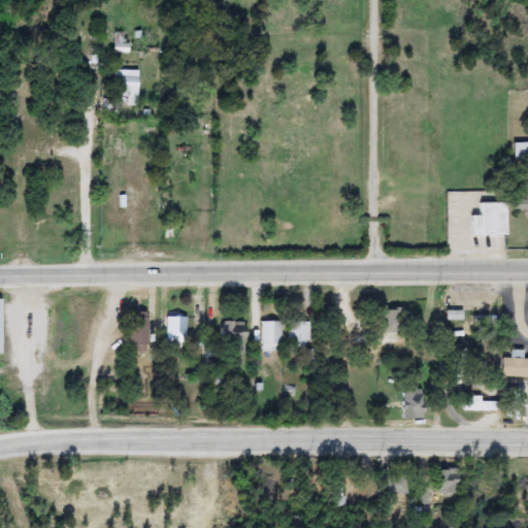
[(112,98),(112,69),(138,69),(138,106),(125,106),(125,98),(112,98)]
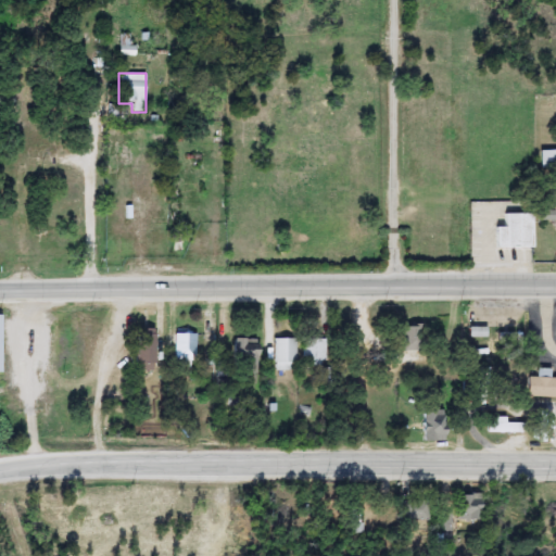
[(555,172),(541,172),(540,150),(555,149),(555,172)]
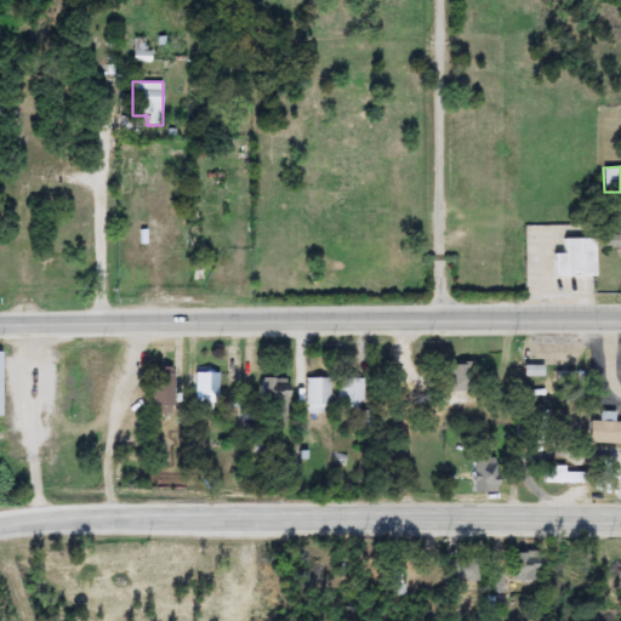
[(554,278),(554,254),(564,254),(564,239),(597,239),(597,278),(554,278)]
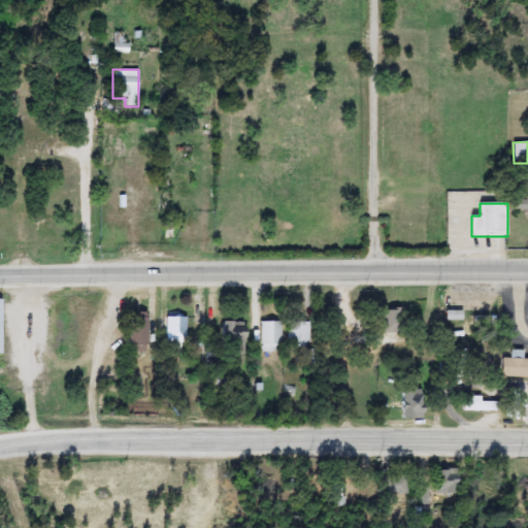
[(394,310),(394,332),(382,332),(382,310),(394,310)]
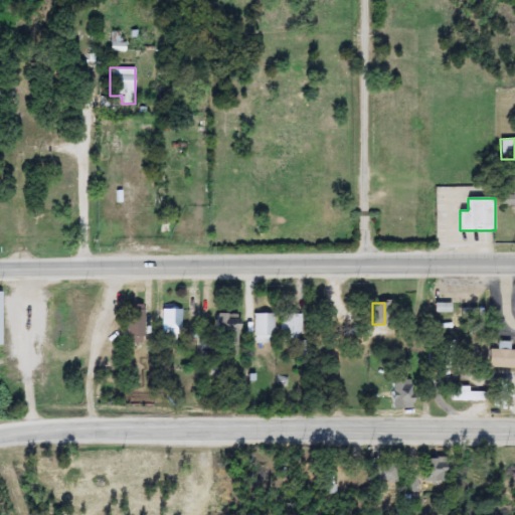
[(144,304),(144,343),(128,343),(128,304),(144,304)]
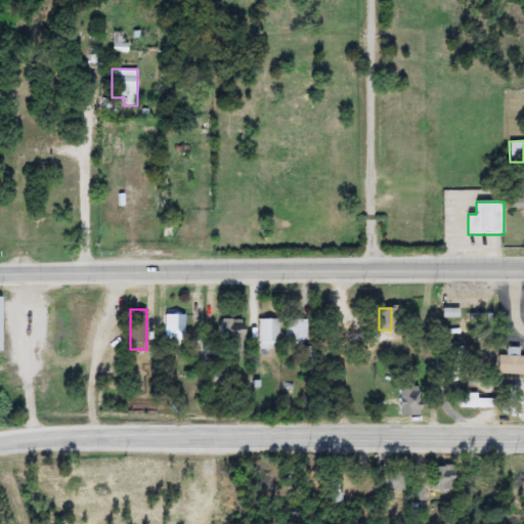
[(165,337),(165,314),(184,314),(184,337),(165,337)]
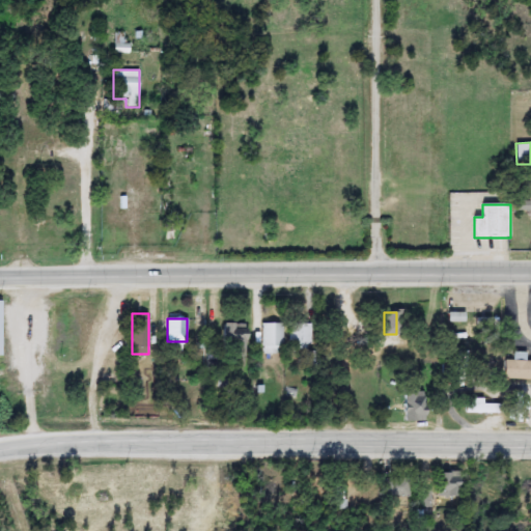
[(223,364),(223,323),(246,323),(246,364),(223,364)]
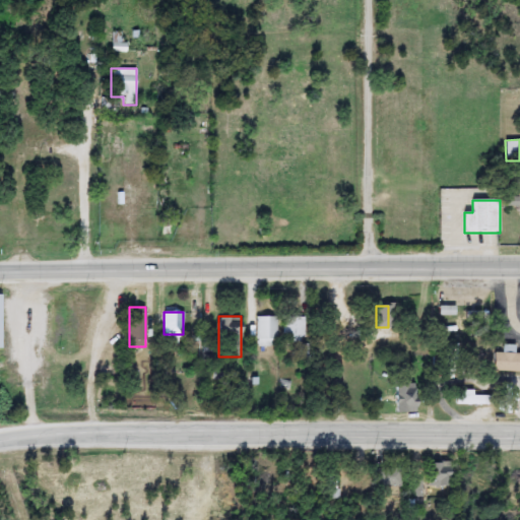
[(275,316),(275,347),(255,347),(255,316),(275,316)]
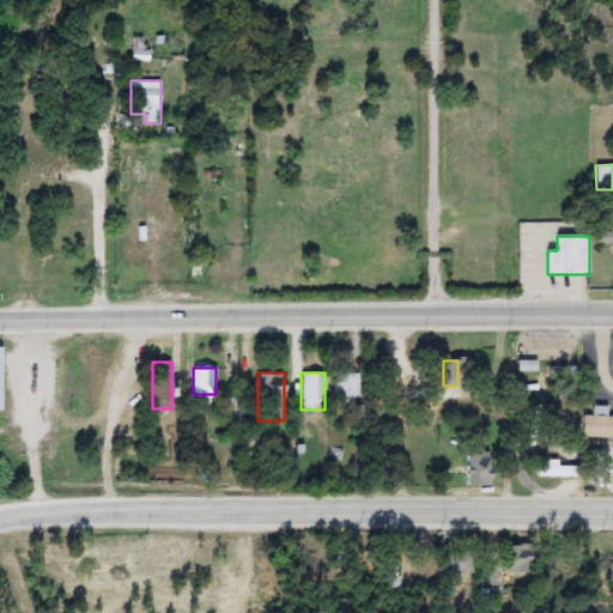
[(334,372),(357,372),(357,411),(334,411),(334,372)]
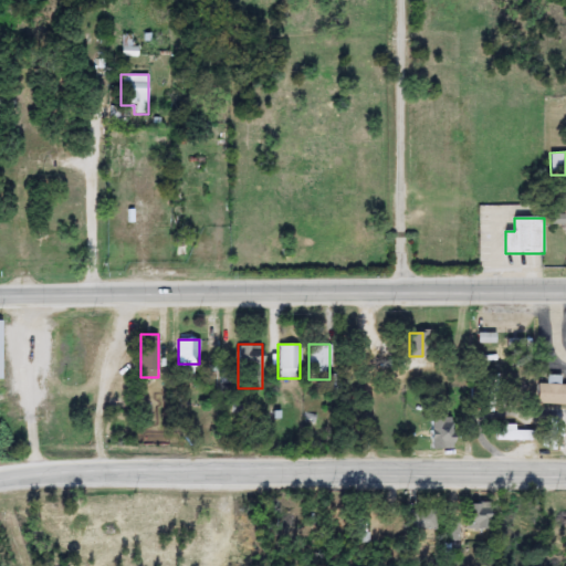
[(565,405),(534,406),(534,385),(565,385),(565,405)]
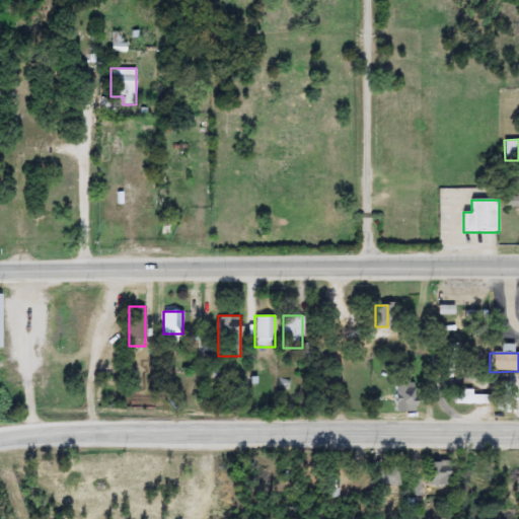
[(395,384),(416,384),(416,412),(395,412),(395,384)]
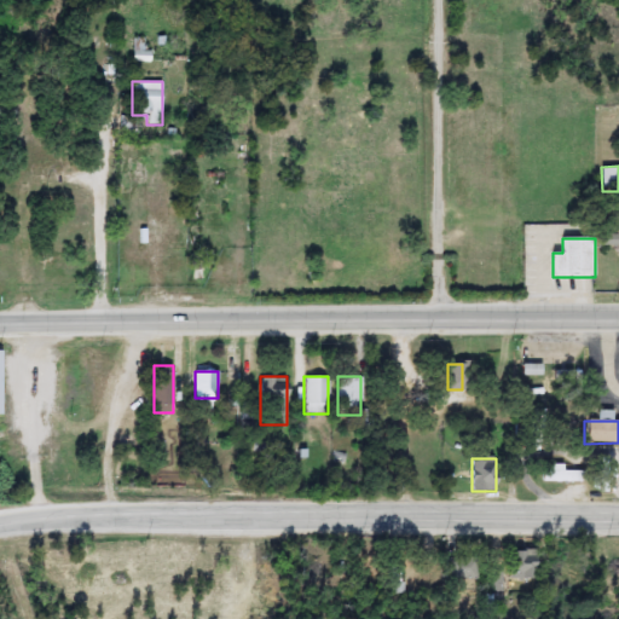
[(543,482),(543,468),(584,468),(584,482),(543,482)]
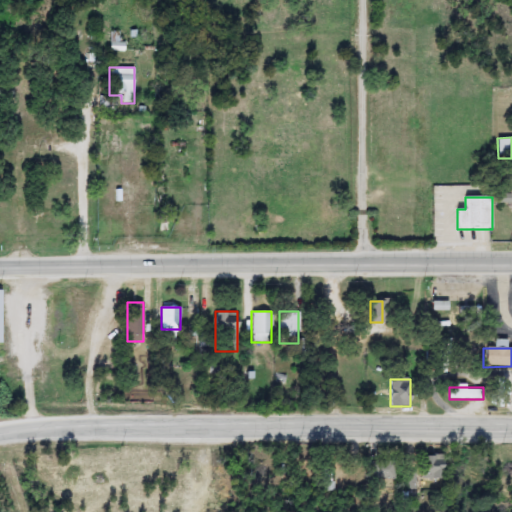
[(424,455),(443,455),(443,479),(424,479),(424,455)]
